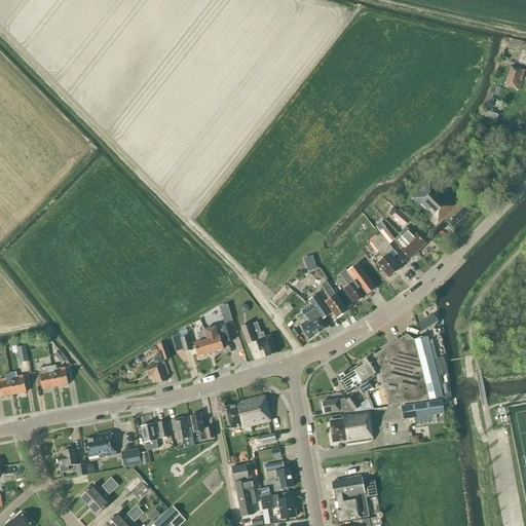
[(509,58),(525,62),(525,49),(524,49),(523,52),(511,49),(509,58)]
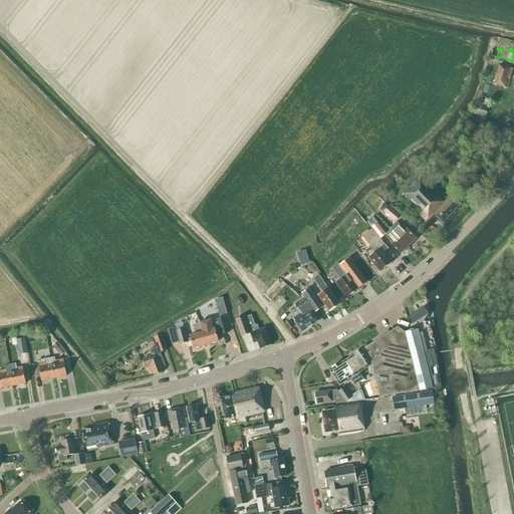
[(493,84),(507,88),(513,69),(499,65),(493,84)]
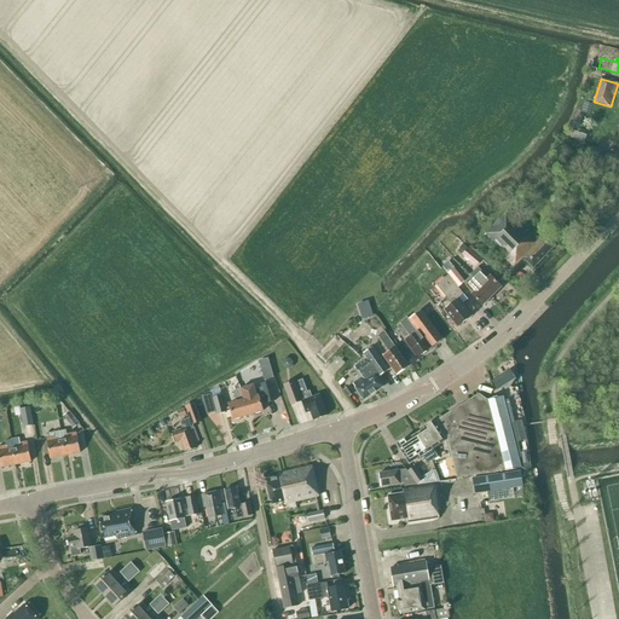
[(521,259),(533,270),(555,246),(544,235),(539,241),(508,210),(482,237),(513,267),(521,259)]
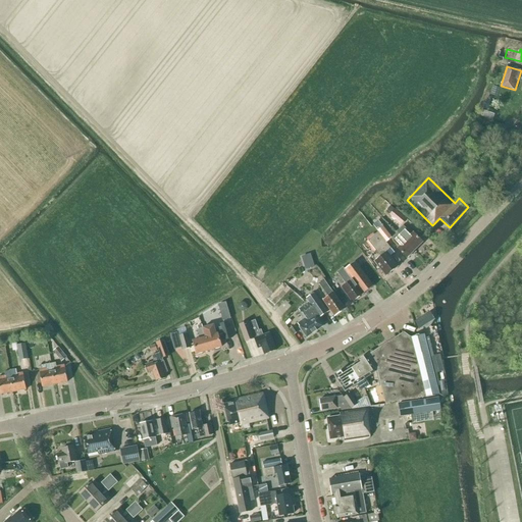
[(389,215),(401,225),(406,219),(395,209),(389,215)]
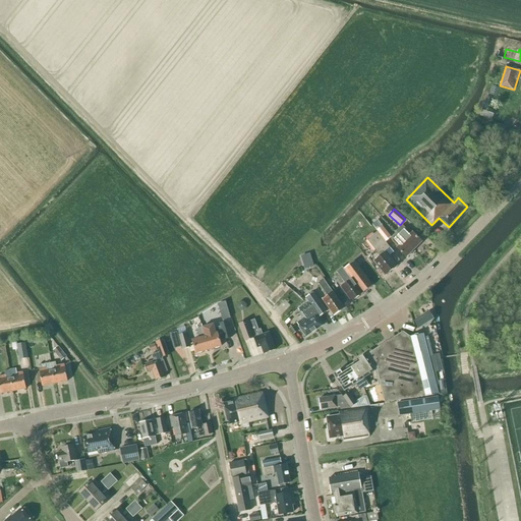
[(397,232),(396,232),(414,250),(421,242),(412,233),(411,234),(402,225),(396,231),(397,232)]
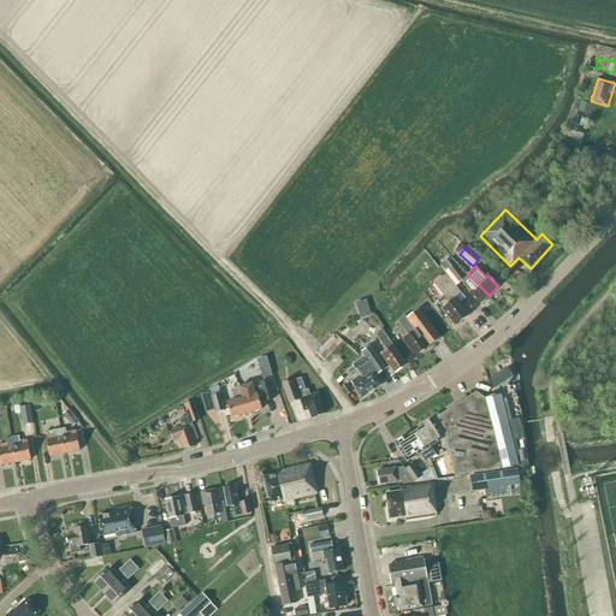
[(456,286),(462,280),(451,267),(445,273),(456,286)]
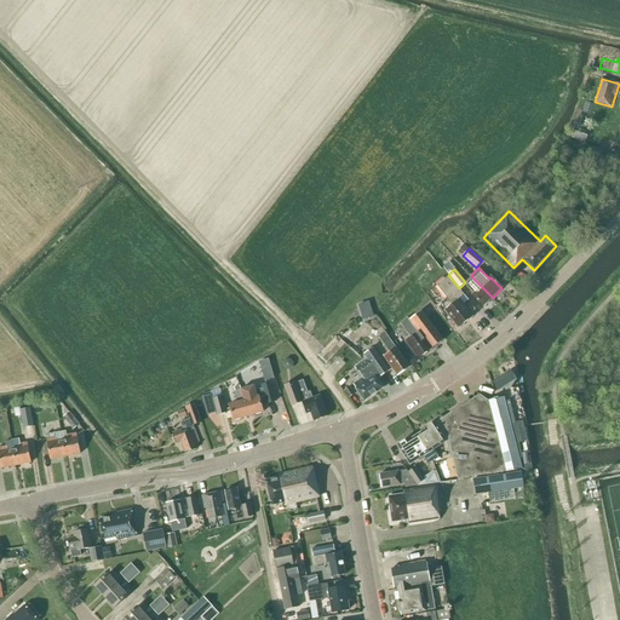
[(448,276),(436,286),(452,305),(445,311),(458,328),(472,317),(463,305),(468,300),(448,276)]
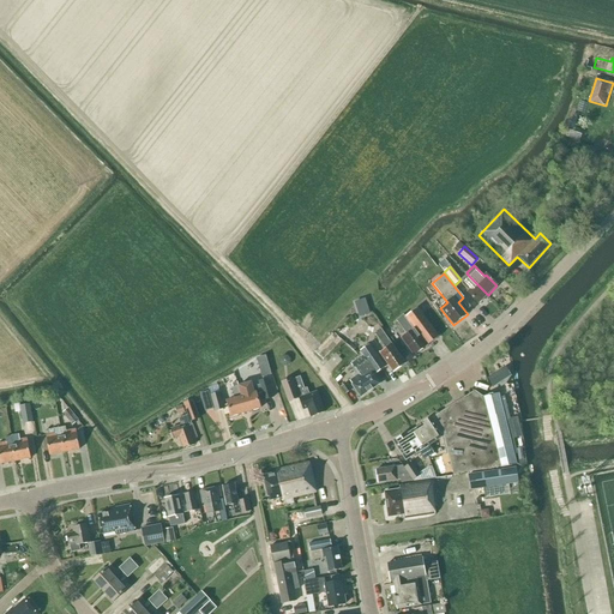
[(479,304),(488,295),(467,274),(461,280),(459,281),(469,290),(468,293),(479,304)]
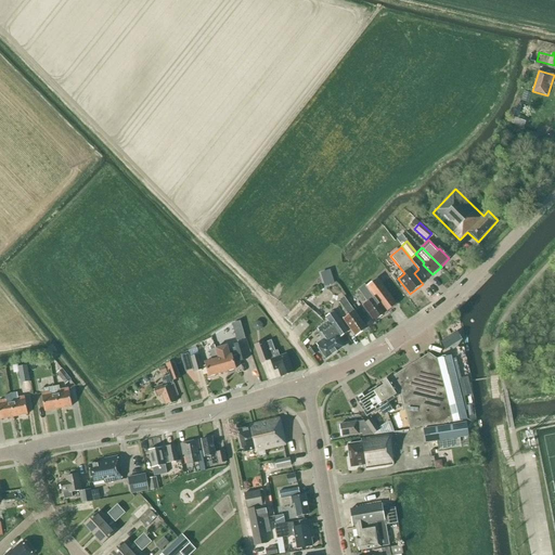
[(323,272),(324,284),(332,284),(332,272),(323,272)]
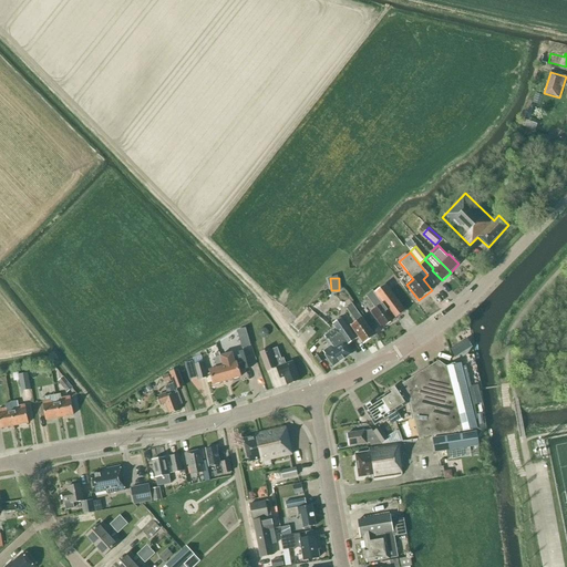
[(405,311),(385,285),(373,294),(372,291),(366,296),(375,309),(371,312),(382,328),(405,311)]
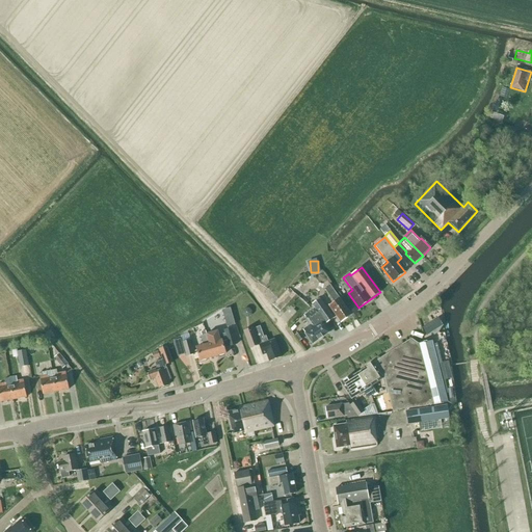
[(328,306),(341,322),(351,315),(334,290),(329,285),(324,289),(328,294),(334,302),(328,306)]
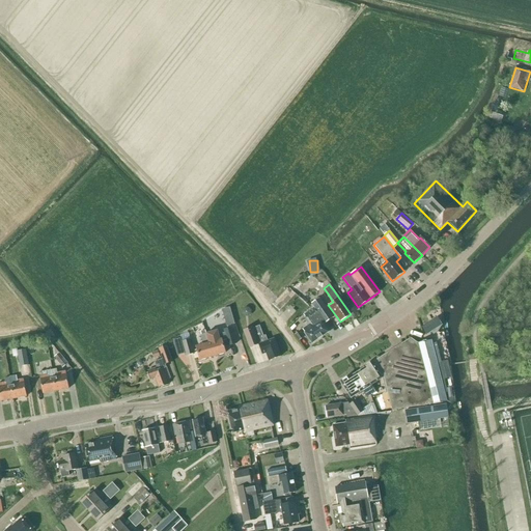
[(328,332),(323,324),(325,323),(326,323),(333,318),(319,299),(311,304),(314,308),(303,315),(309,325),(303,330),(312,343),(328,332)]
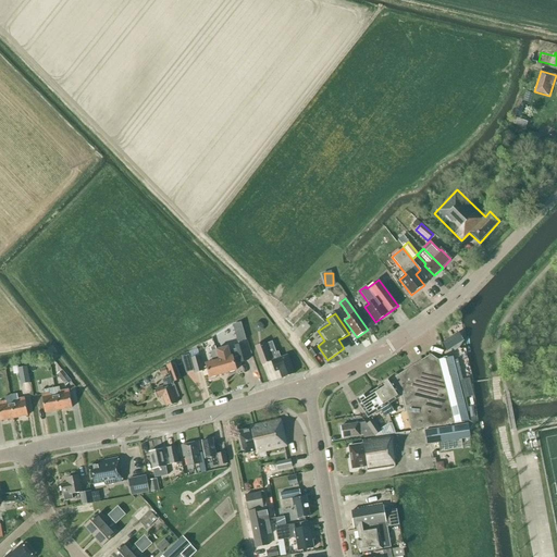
[(263,325),(260,323),(257,323),(254,325),(254,330),(256,333),(260,333),(263,330),(263,325)]
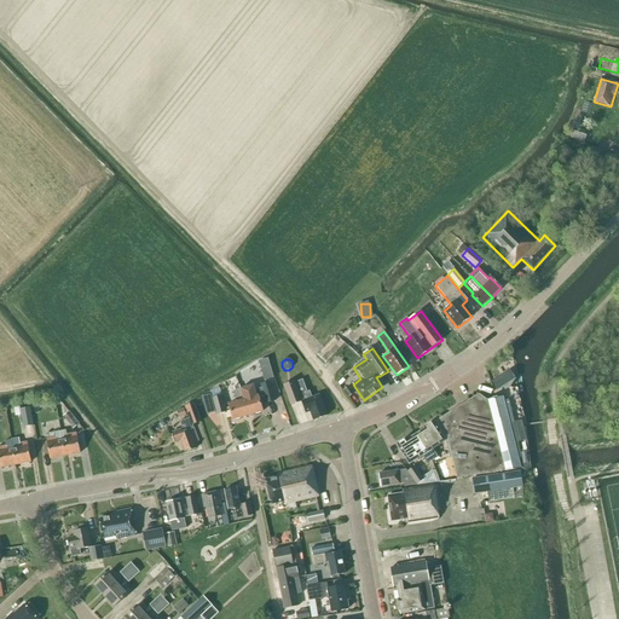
[(492,381),(497,391),(515,380),(510,370),(492,381)]
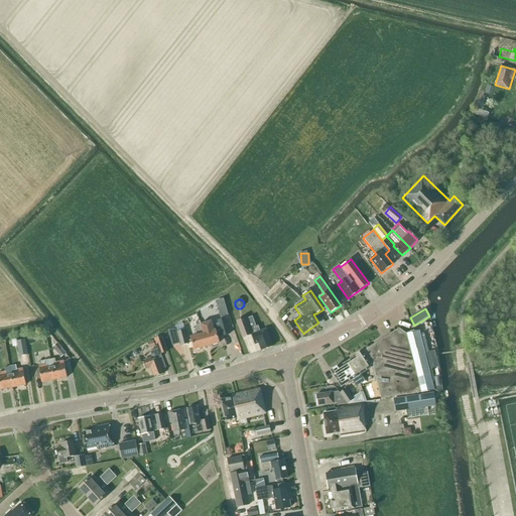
[(245,317),(237,320),(236,321),(243,339),(251,335),(255,345),(258,344),(261,351),(273,347),(266,330),(260,332),(258,327),(256,327),(252,316),(246,319),(245,317)]
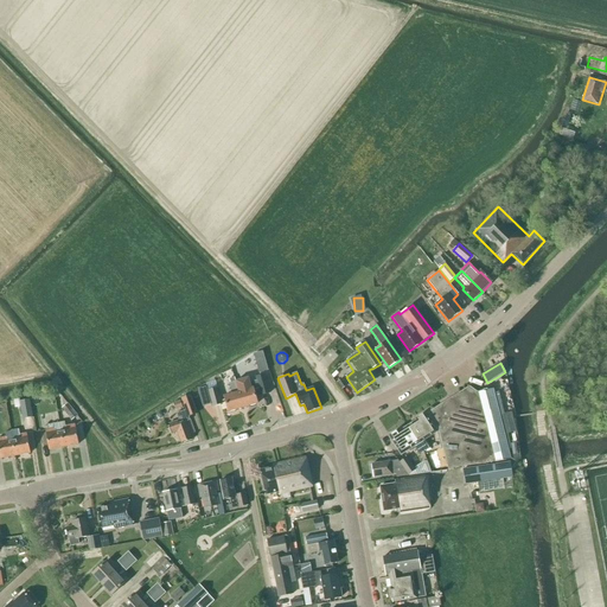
[(248,378),(236,382),(243,408),(257,404),(254,390),(259,389),(261,396),(270,393),(264,375),(256,377),(257,382),(249,384),(248,378)]
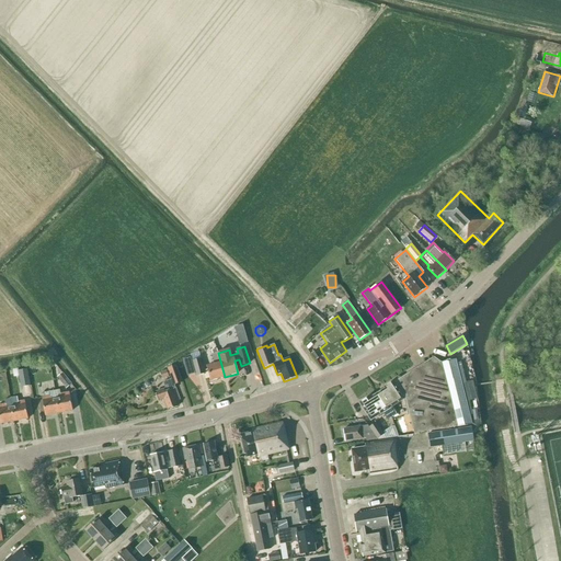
[(215,365),(207,366),(212,381),(225,377),(218,353),(216,350),(212,351),(213,355),(212,355),(215,365)]
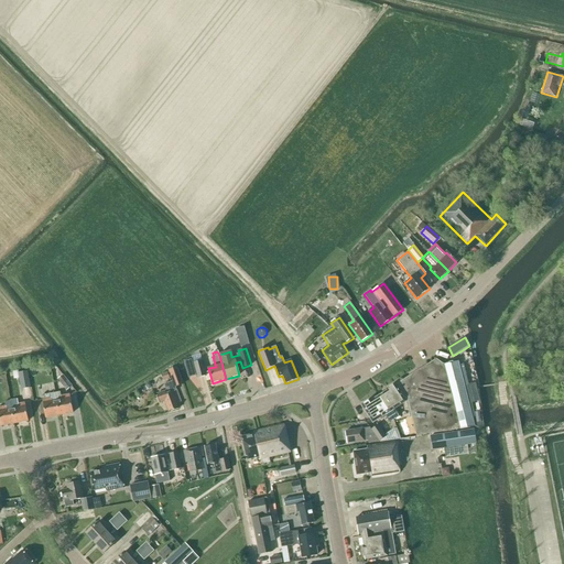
[(193,364),(197,378),(206,376),(202,360),(193,364)]
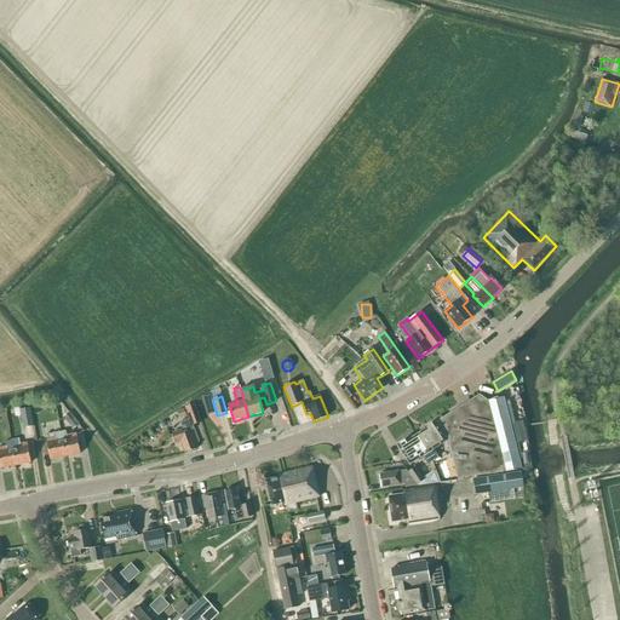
[(435,424),(446,442),(448,440),(458,480),(522,469),(505,397),(488,402),(480,396),(435,424)]
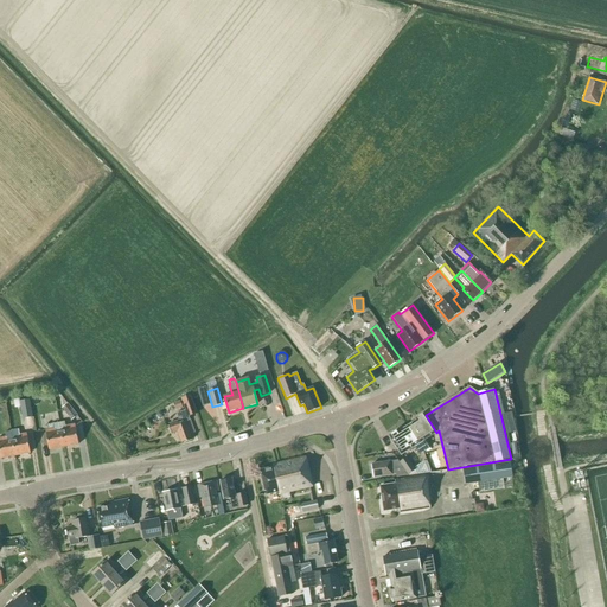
[(189,416),(197,414),(191,396),(181,400),(185,410),(176,414),(179,421),(168,425),(172,434),(177,432),(181,443),(192,440),(191,436),(196,435),(189,416)]
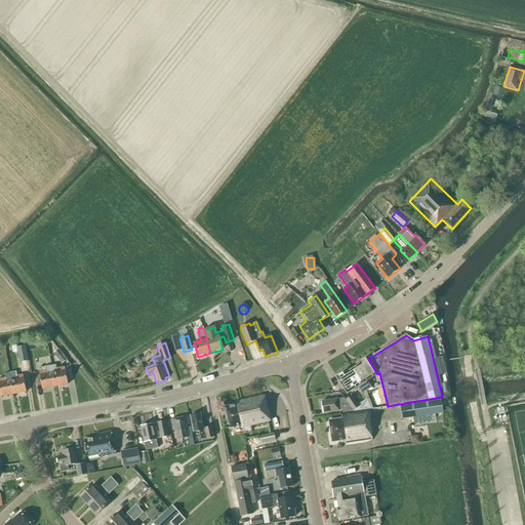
[(17,348),(19,362),(28,361),(26,346),(17,348)]
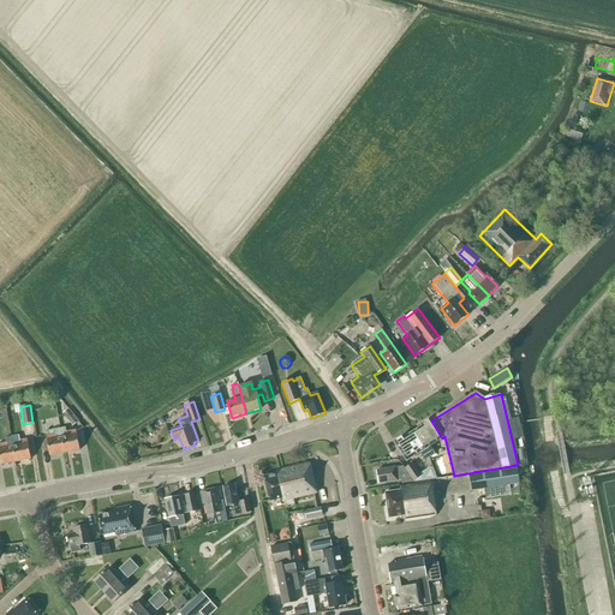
[(63,415),(72,427),(79,422),(69,408),(63,415)]
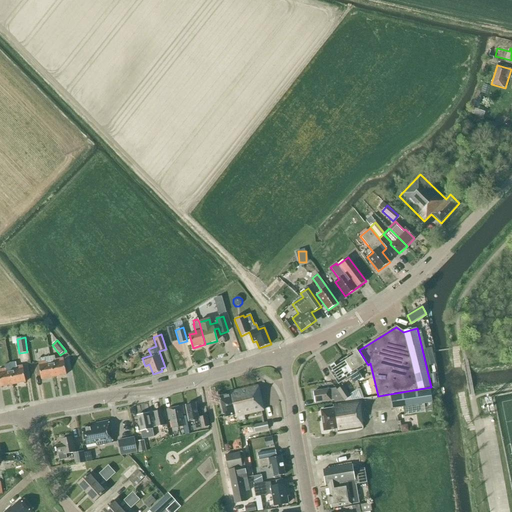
[(362,378),(357,372),(368,365),(359,350),(344,359),(357,381),(362,378)]
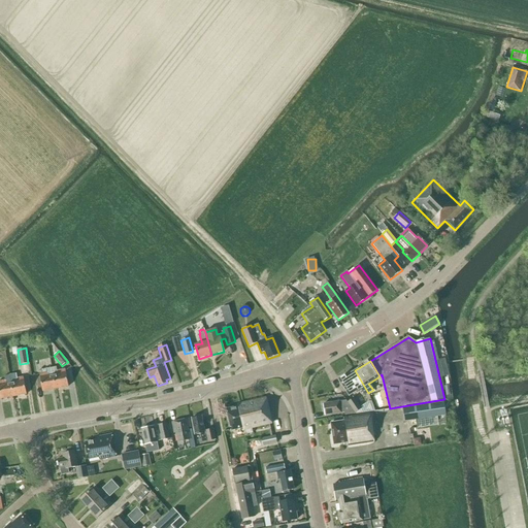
[(51,368),(53,375),(55,389),(68,387),(65,369),(57,371),(56,367),(51,368)]
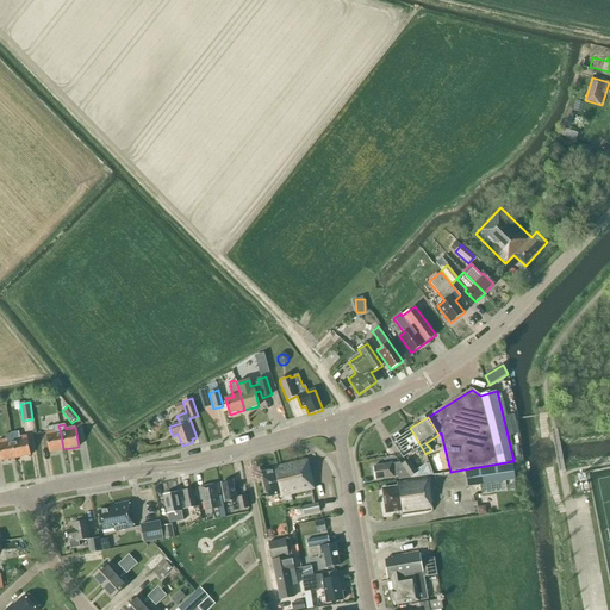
[(55,431),(45,433),(49,453),(63,449),(61,434),(58,425),(54,427),(55,431)]
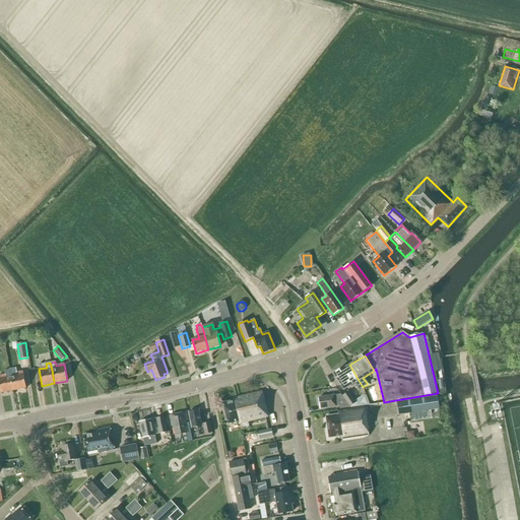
[(333,375),(343,390),(354,383),(359,390),(363,387),(349,365),(333,375)]
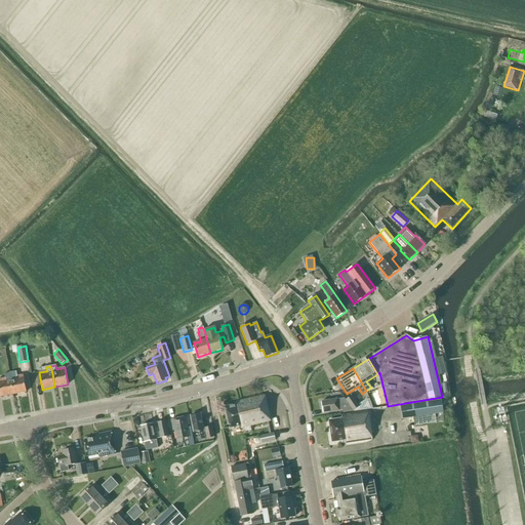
[(11,380),(10,380),(12,395),(26,393),(23,375),(16,376),(16,372),(9,373),(11,380)]
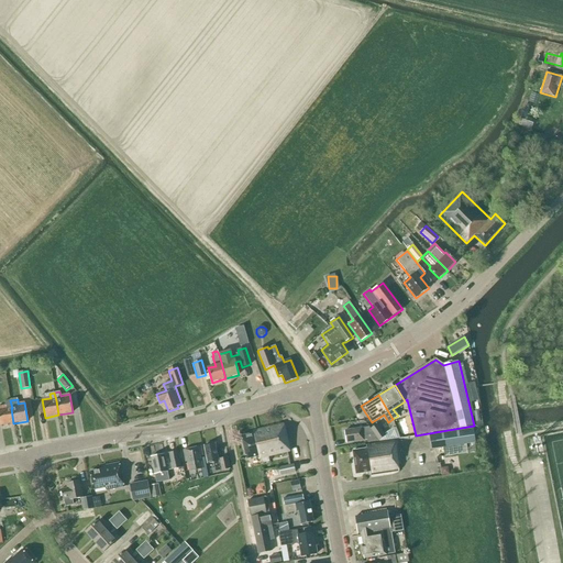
[(7,406),(0,407),(0,422),(0,426),(13,423),(11,408),(12,408),(10,400),(6,401),(7,406)]
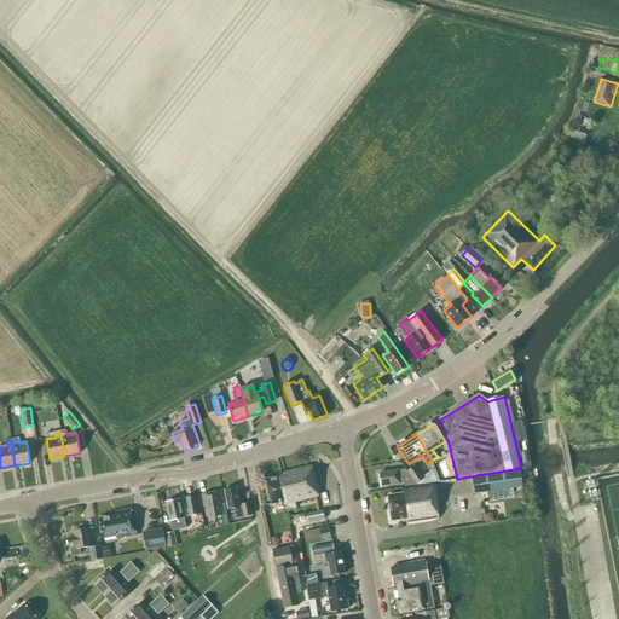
[(279,478),(265,480),(271,505),(284,502),(285,504),(318,497),(312,467),(278,475),(279,478)]
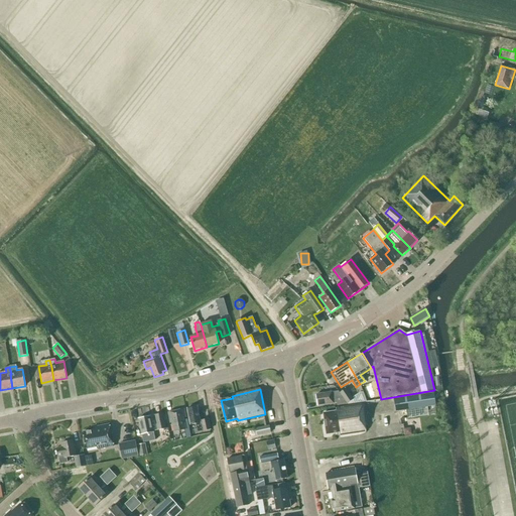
[(347,404),(354,400),(346,389),(340,393),(347,404)]
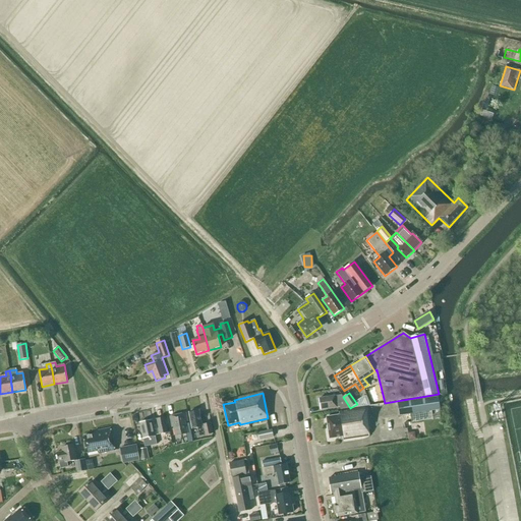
[(337,408),(337,407),(340,407),(340,410),(350,408),(343,397),(341,396),(335,397),(335,396),(320,399),(321,410),(337,408)]
